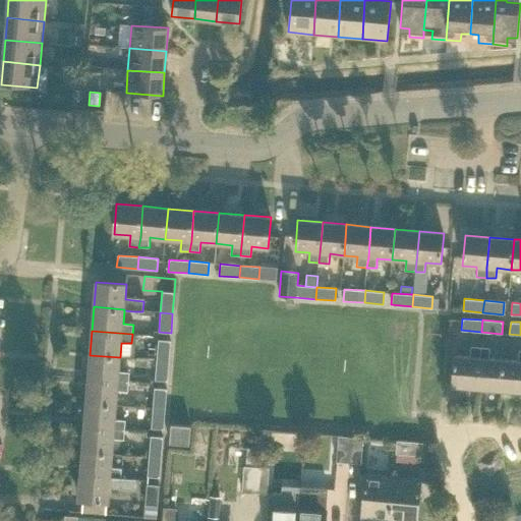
[(158,340),(157,360),(169,361),(170,341),(158,340)]
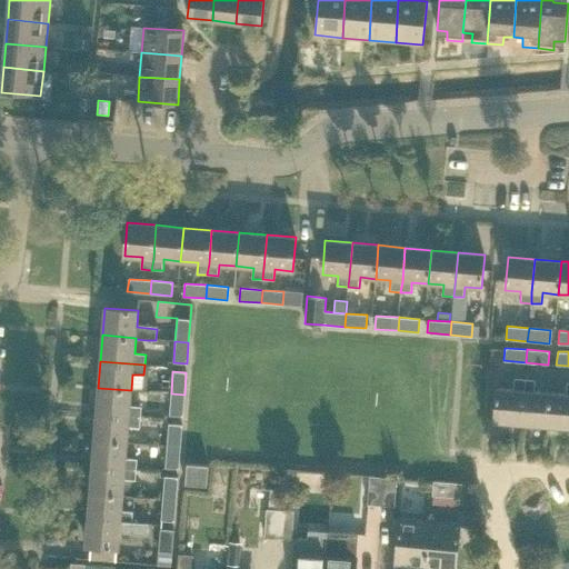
[(493,421),(521,423),(523,390),(525,379),(513,379),(513,389),(497,388),(493,421)]
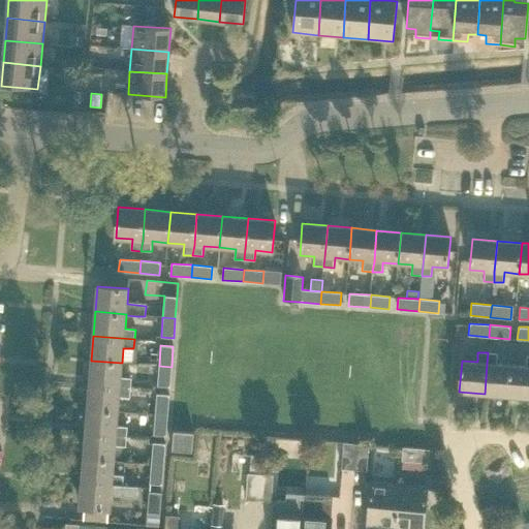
[(488,352),(487,363),(485,394),(508,396),(511,365),(497,364),(498,353),(488,352)]
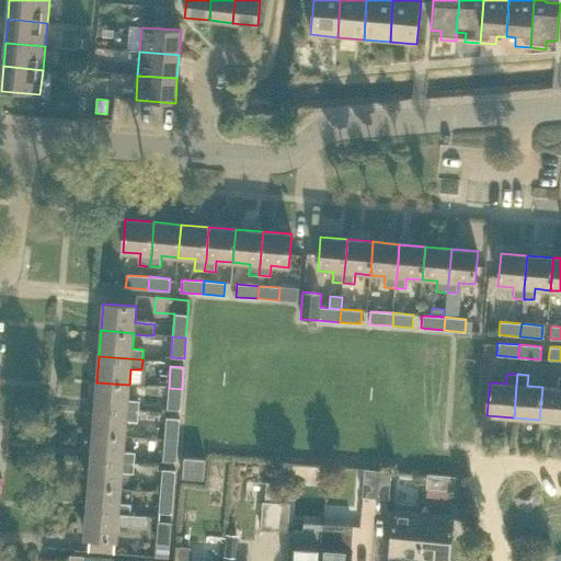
[(560,421),(560,376),(559,377),(558,388),(542,387),(539,420),(560,421)]
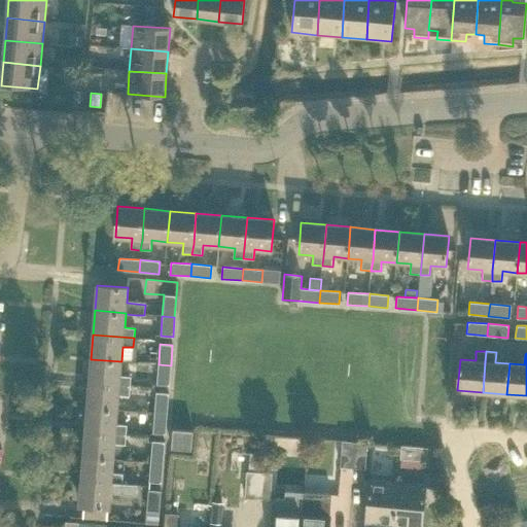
[(120,376),(121,361),(91,359),(89,383),(130,386),(131,377),(120,376)]
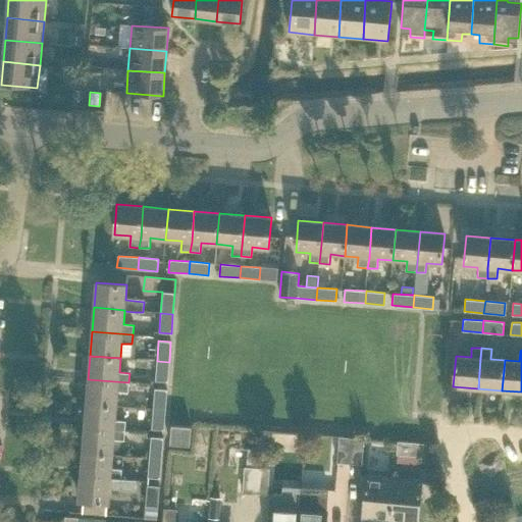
[(167,381),(169,362),(157,361),(155,380),(167,381)]
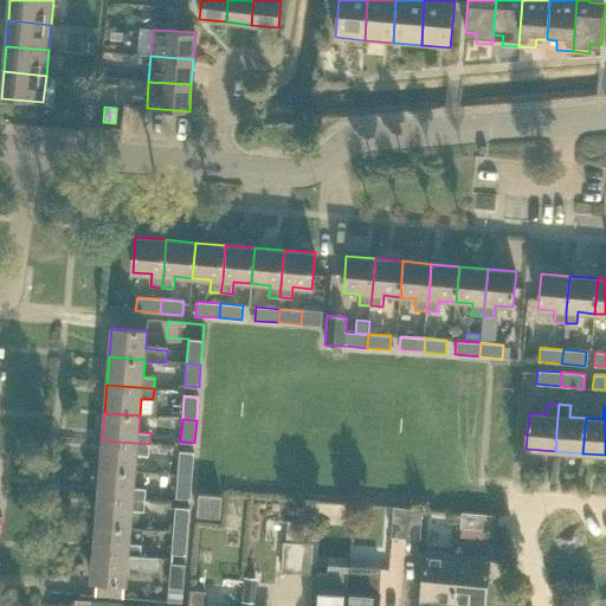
[(102,440),(100,469),(136,471),(137,456),(149,456),(149,444),(102,440)]
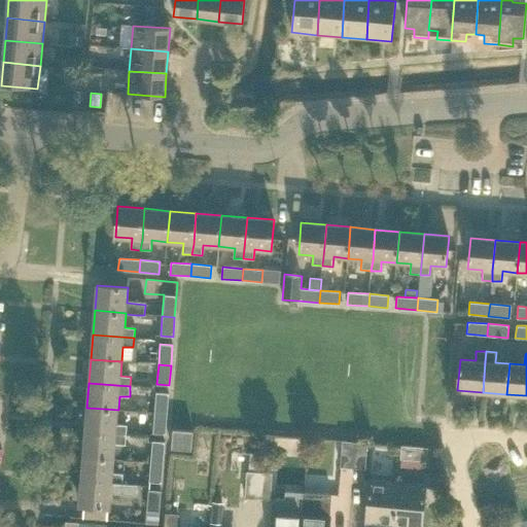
[(155,392),(154,413),(167,414),(168,393),(155,392)]
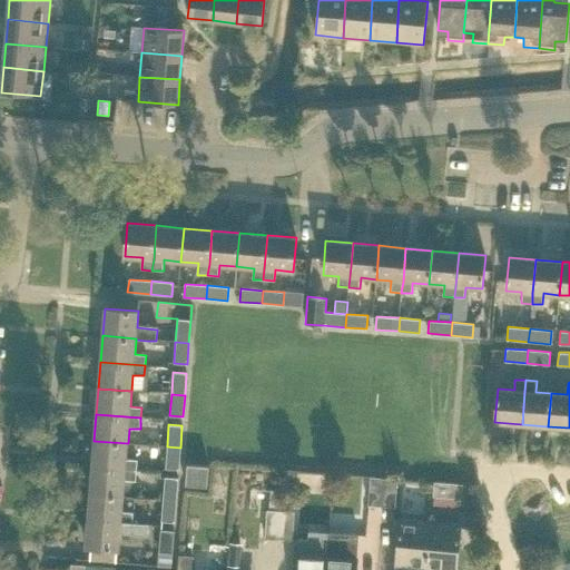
[(94,441),(92,467),(136,471),(137,461),(127,460),(128,443),(94,441)]
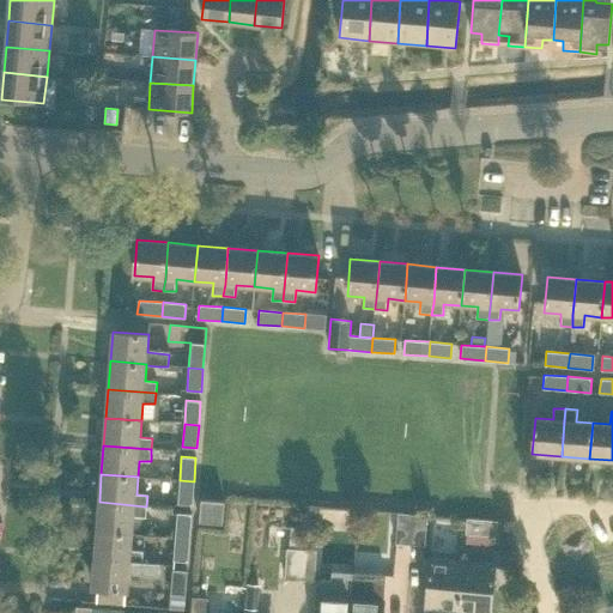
[(192,504),(194,481),(180,480),(177,504),(192,504)]
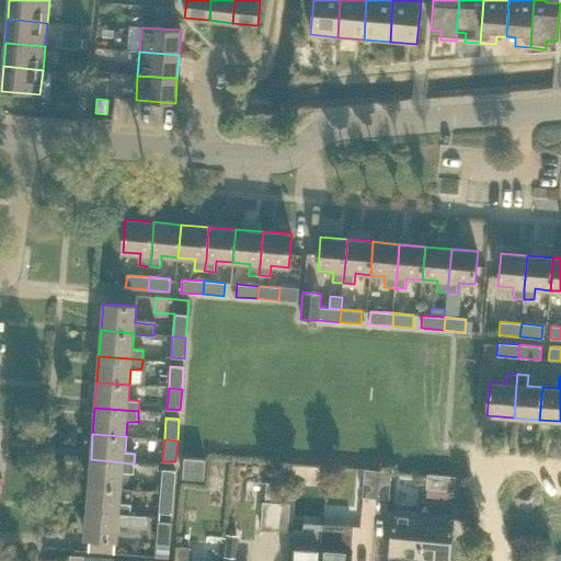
[(184,457),(182,477),(204,479),(205,459),(184,457)]
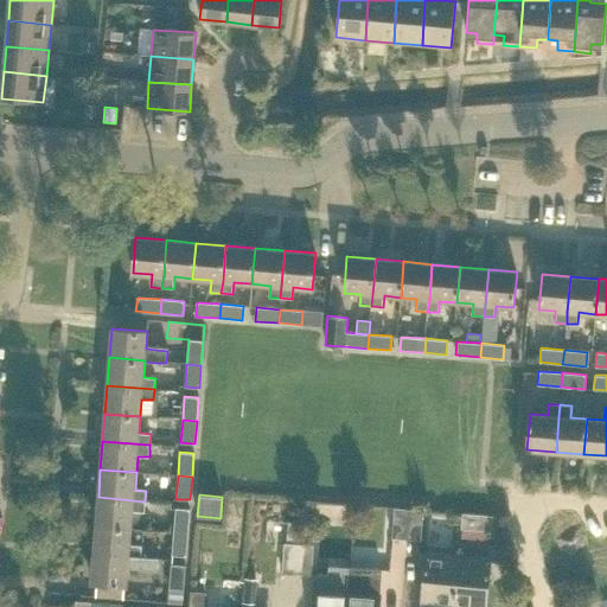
[(98,497),(96,525),(132,528),(133,512),(145,513),(145,502),(98,497)]
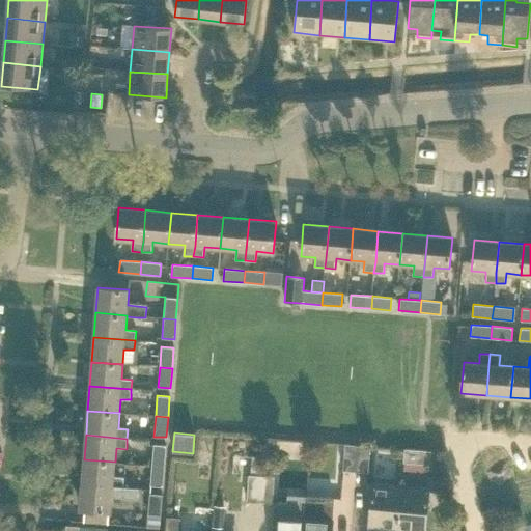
[(342,470),(355,471),(357,445),(344,444),(342,470)]
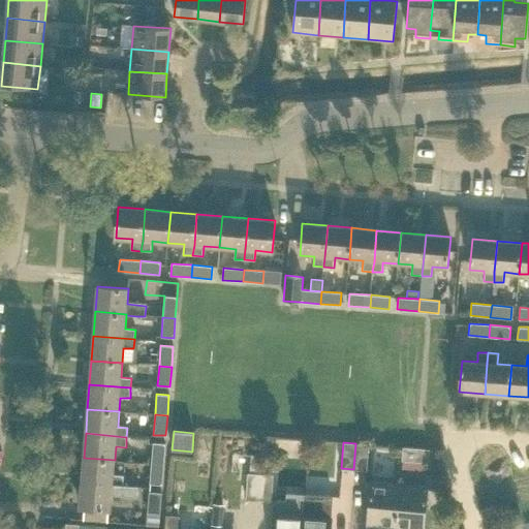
[(153,443),(151,463),(163,464),(165,443),(153,443)]
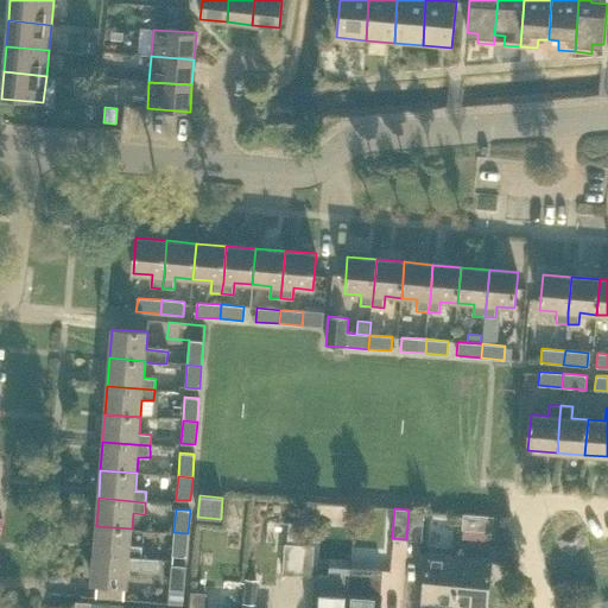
[(420,540),(423,511),(409,510),(406,539),(420,540)]
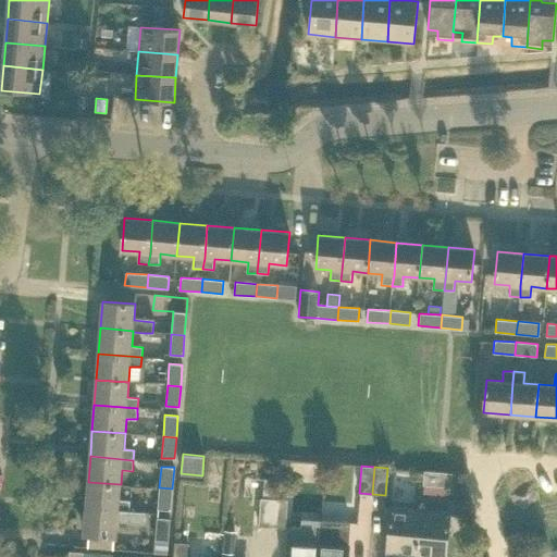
[(450,487),(452,473),(424,471),(423,484),(450,487)]
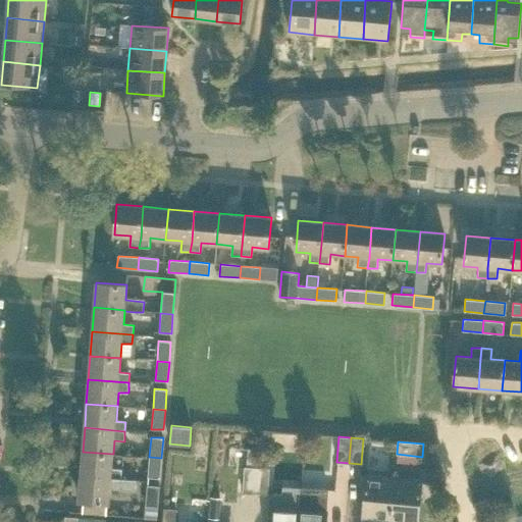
[(247,450),(246,467),(257,468),(258,450),(247,450)]
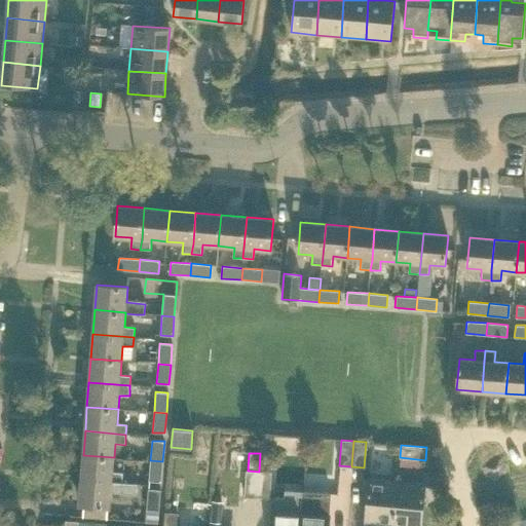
[(83,455),(81,479),(121,483),(122,474),(113,473),(114,457),(83,455)]
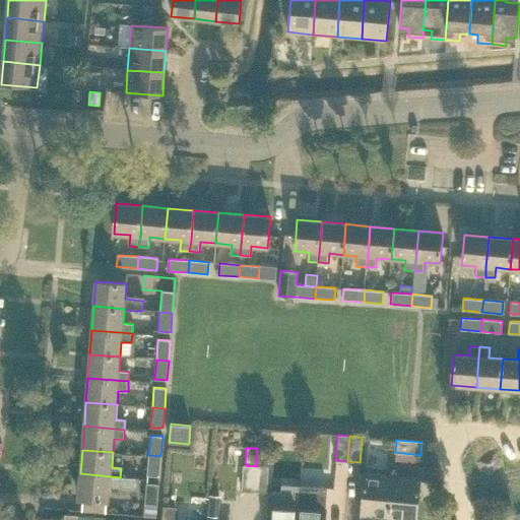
[(147,476),(158,476),(160,456),(148,455),(147,476)]
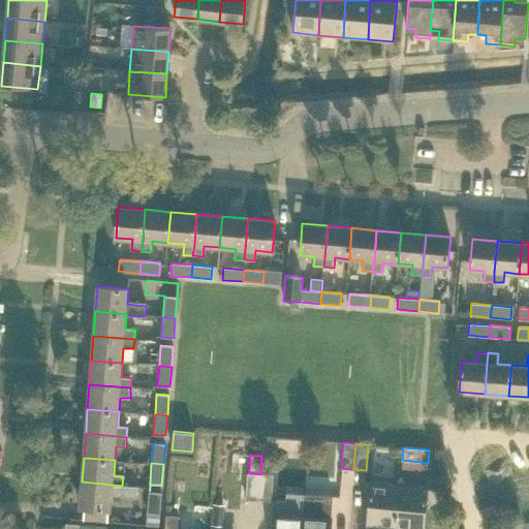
[(245,499),(258,501),(260,474),(249,473),(247,473),(245,499)]
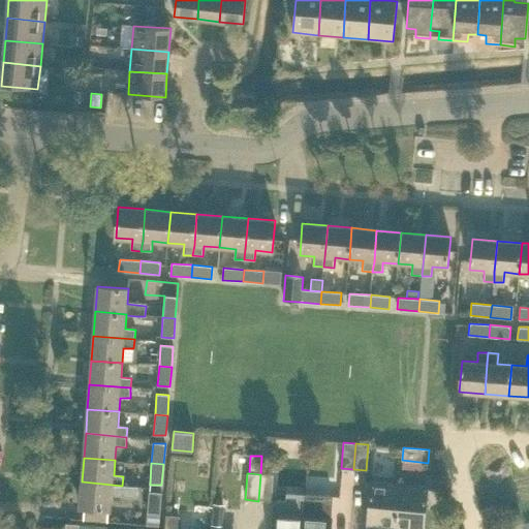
[(273,475),(260,474),(258,501),(271,501),(273,475)]
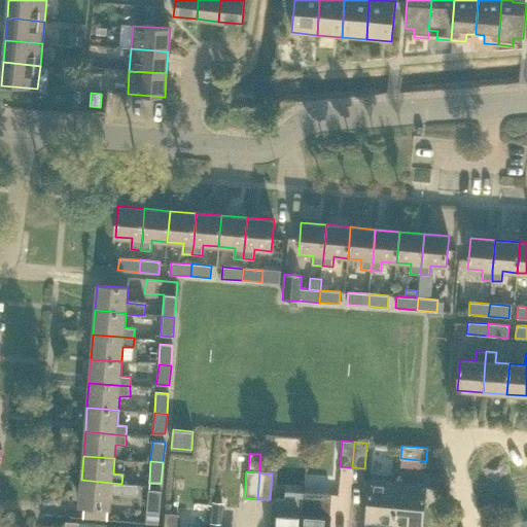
[(365,524),(394,526),(398,482),(370,479),(365,524)]
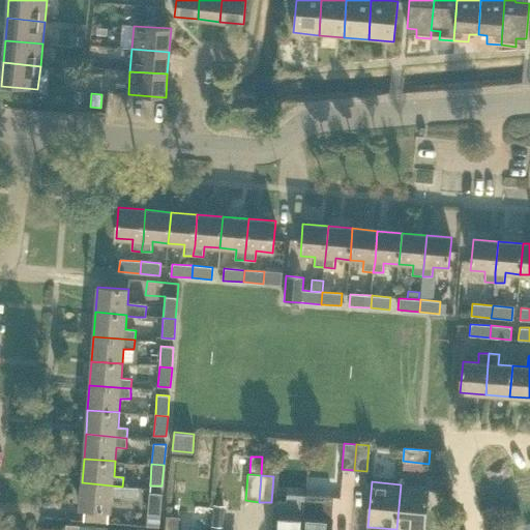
[(83,522),(108,524),(109,510),(111,510),(112,498),(129,499),(137,500),(138,489),(130,489),(122,488),(122,487),(82,482),(80,508),(84,508),(83,522)]
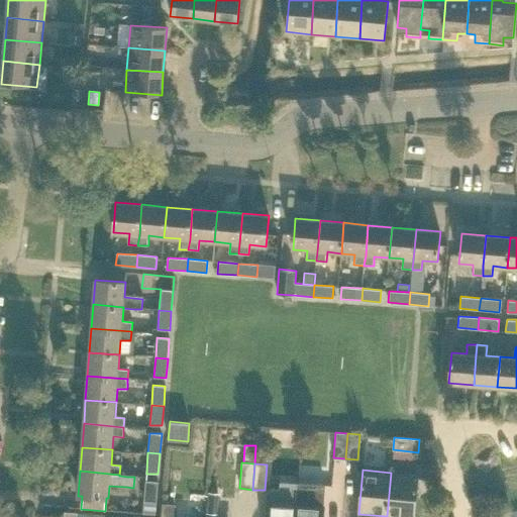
[(394,516),(413,516),(417,475),(391,473),(387,516),(394,516)]
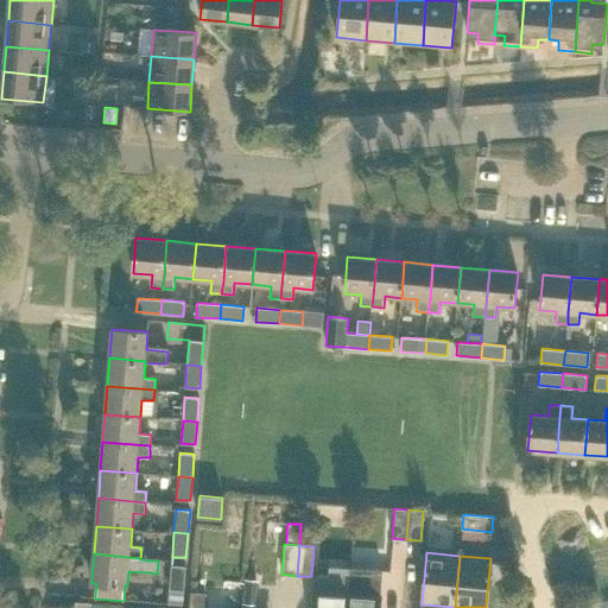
[(183,590),(185,567),(171,565),(169,589),(183,590)]
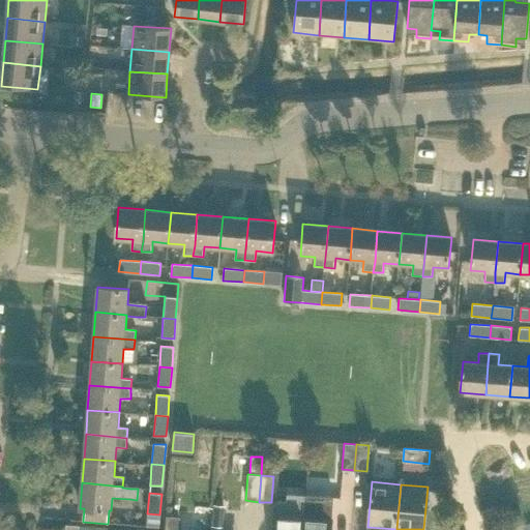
[(276,513),(274,529),(303,529),(304,516),(305,496),(287,495),(286,502),(277,501),(276,513)]
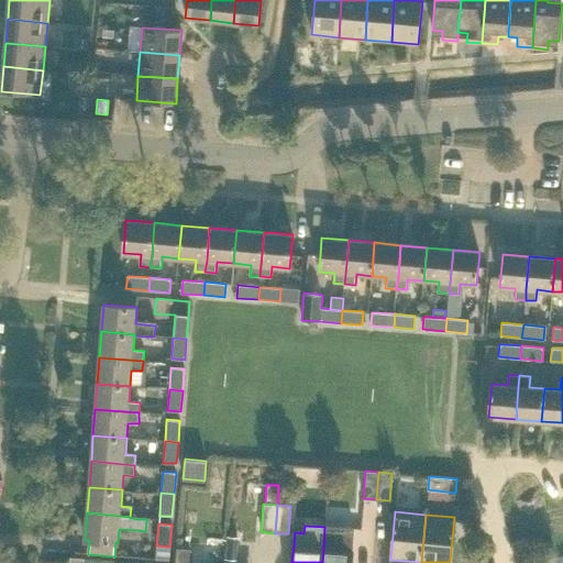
[(323,548),(322,562),(351,562),(353,549),(354,529),(324,527),(323,548)]
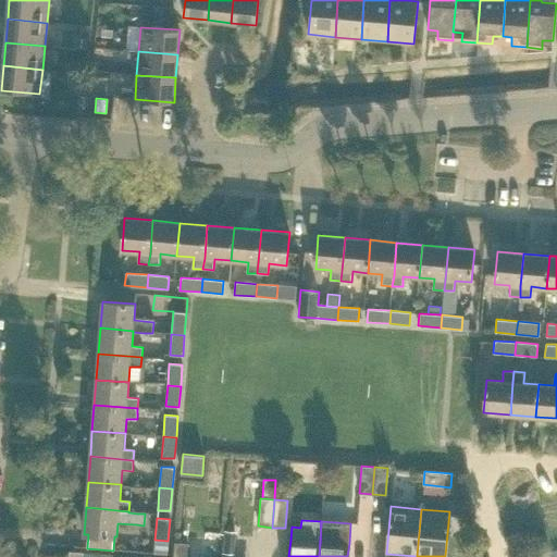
[(224,531),(222,553),(235,554),(236,532),(224,531)]
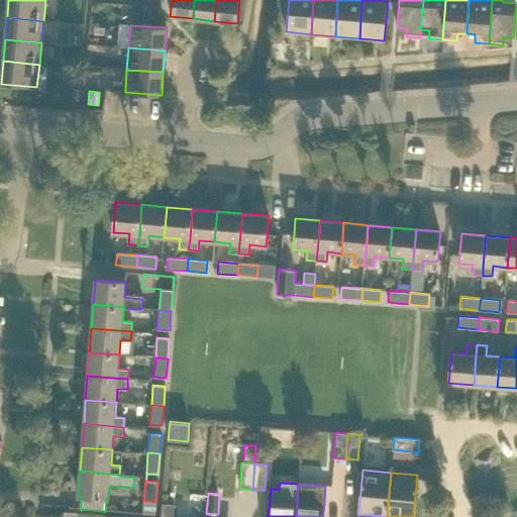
[(173,516),(174,504),(162,504),(160,516),(173,516)]
